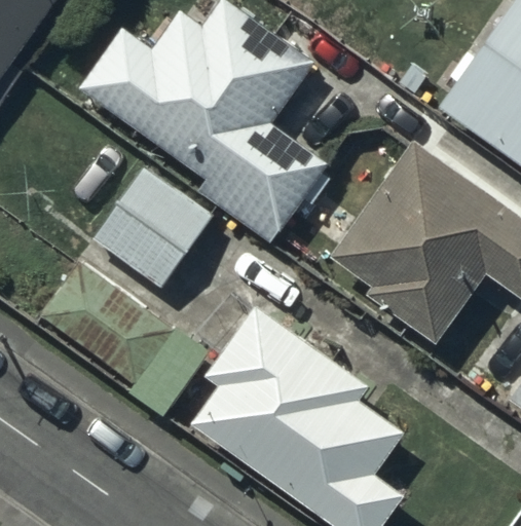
[(0,76),(54,0),(0,0),(0,76)]
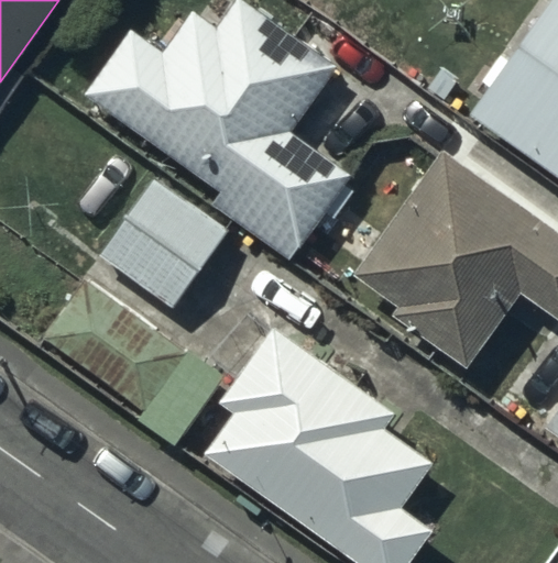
[(336,68),(240,0),(237,0),(218,28),(193,10),(164,50),(131,26),(81,94),(219,194),(215,207),(291,262),(351,178),(288,133),(336,68)]
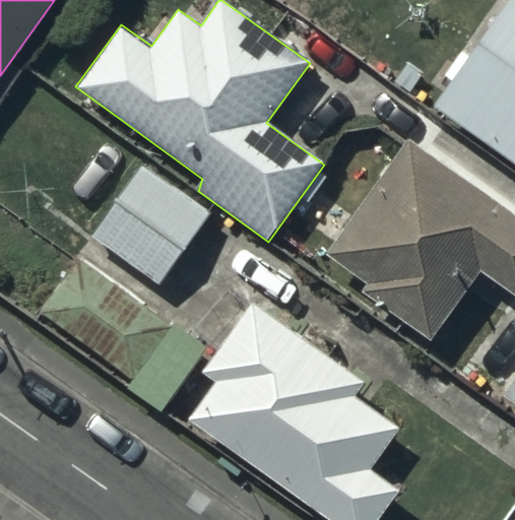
[(514,0),(472,58),(461,50),(444,74),(455,82),(438,108),(514,163),(514,0)]
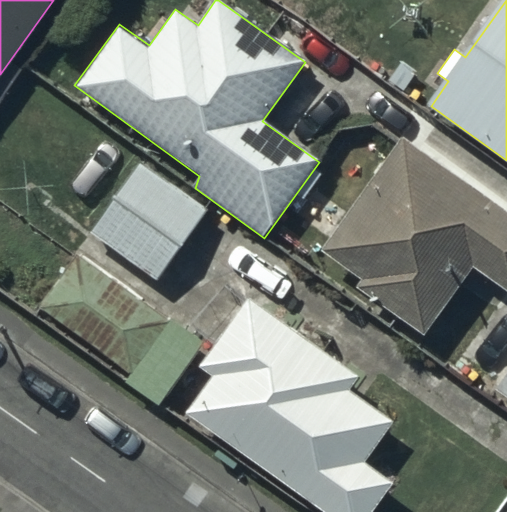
[(506,215),(402,141),(323,251),(364,280),(358,289),(424,336),(473,266),(506,290),(506,215)]
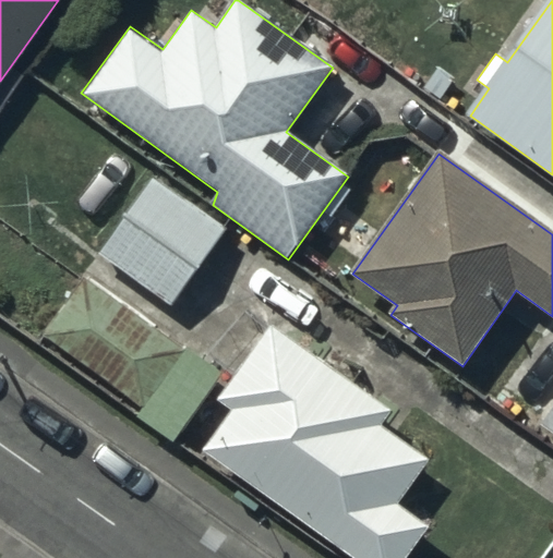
[(224,230),(152,179),(98,254),(170,304),(224,230)]
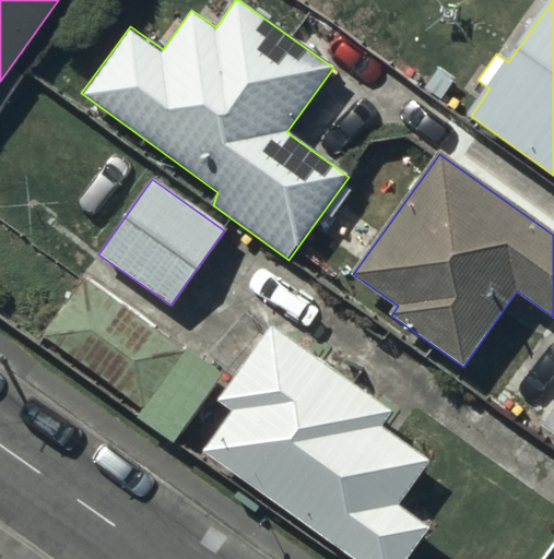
[(222,377),(85,280),(38,344),(175,441),(222,377)]
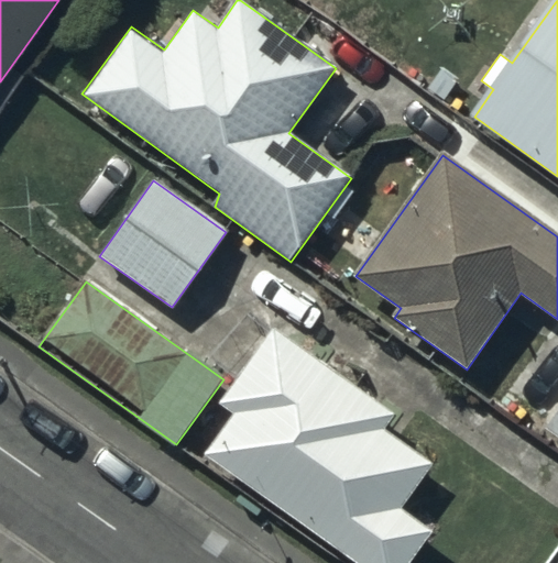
[(396,414),(273,327),(218,404),(234,416),(208,454),(361,562),(407,562),(429,534),(400,514),(431,467),(383,433),(396,414)]
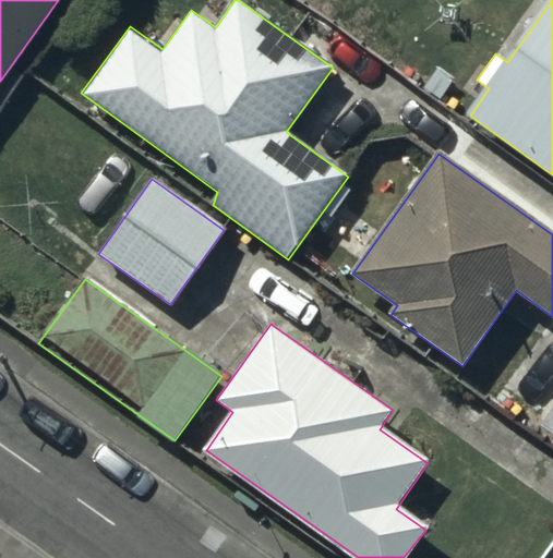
[(552,405),(539,426),(552,436),(552,405)]
